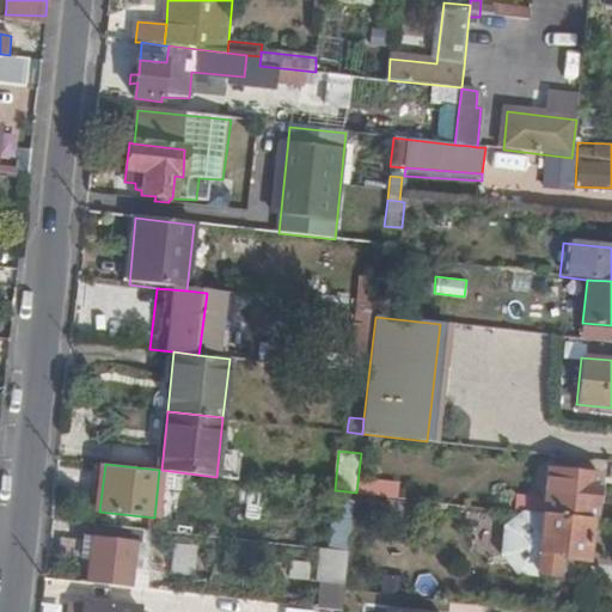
[(544,514),(597,520),(603,473),(550,467),(548,482),(545,500),(544,514)]
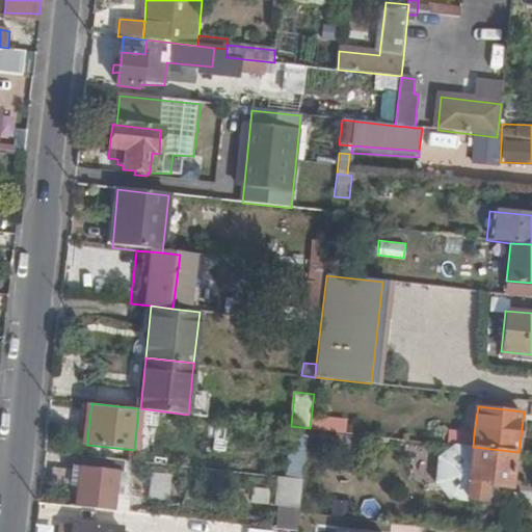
[(337,431),(335,452),(361,454),(364,434),(337,431)]
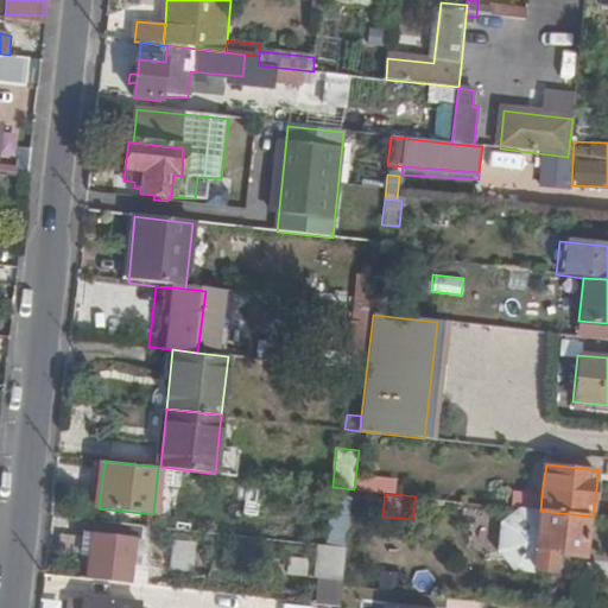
[(325,546),(347,549),(353,495),(331,494),(328,531),(318,531),(317,542),(327,542),(325,546)]
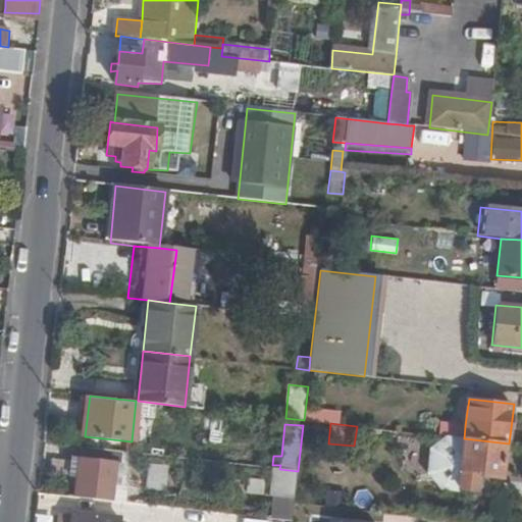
[(446,436),(431,448),(429,472),(441,488),(482,491),(483,477),(505,479),(509,444),(464,438),(446,436)]
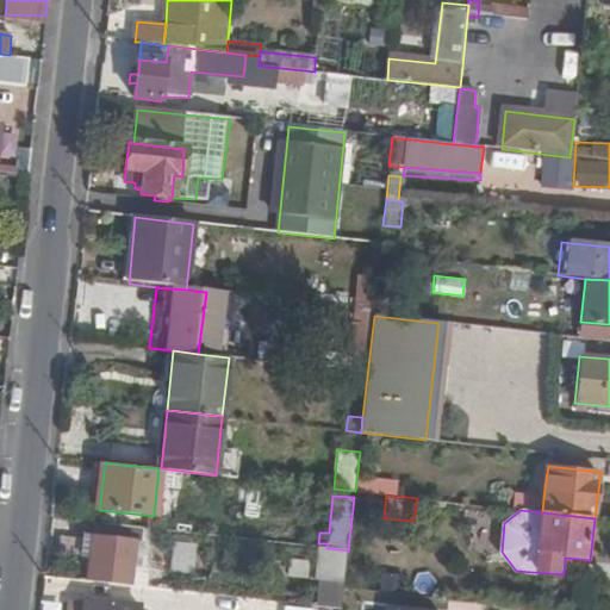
[(92,534),(86,580),(129,585),(134,540),(92,534)]
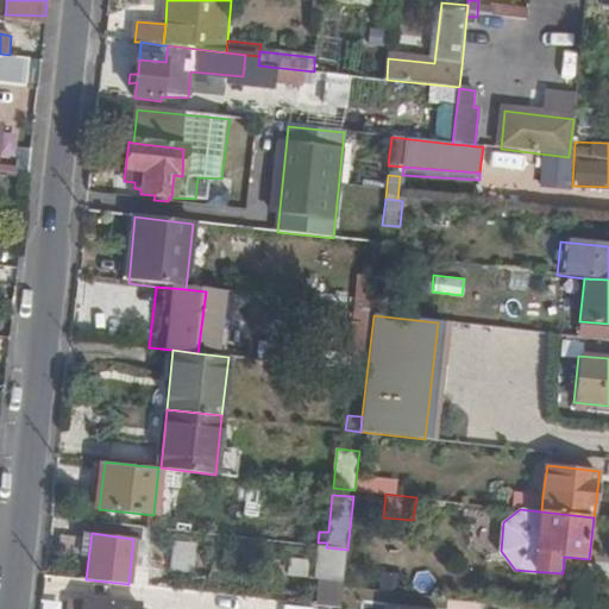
[(170,540),(169,571),(192,572),(194,541),(170,540)]
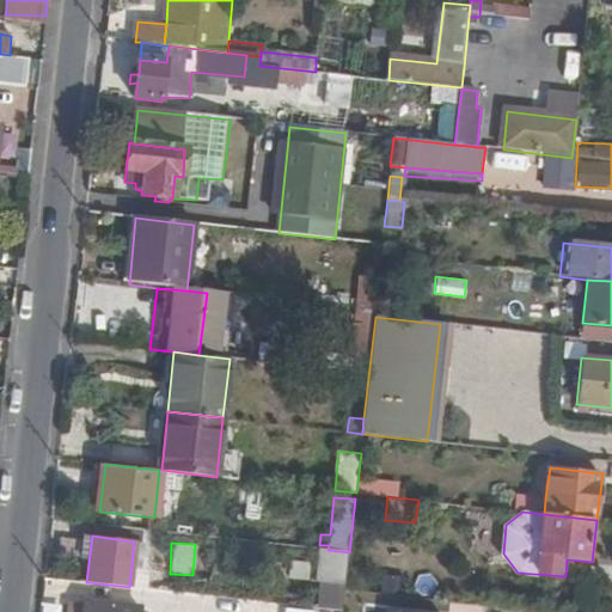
[(134,611),(135,606),(81,600),(81,605),(80,611),(134,611)]
